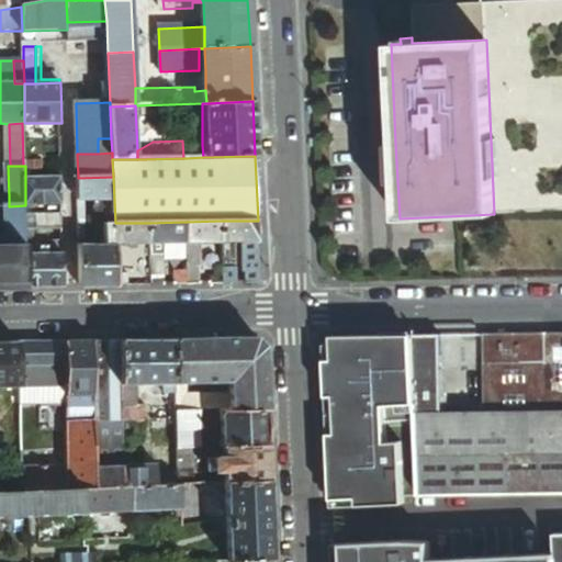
[(40,166),(25,166),(25,179),(40,179),(40,170),(40,166)]
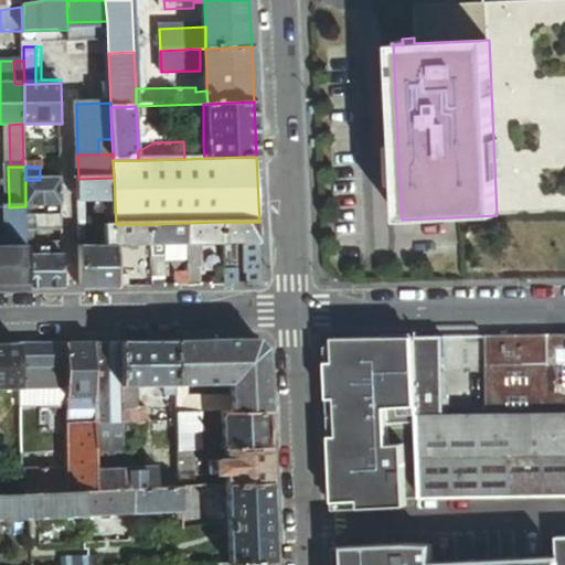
[(78,179),(78,203),(115,202),(114,178),(78,179)]
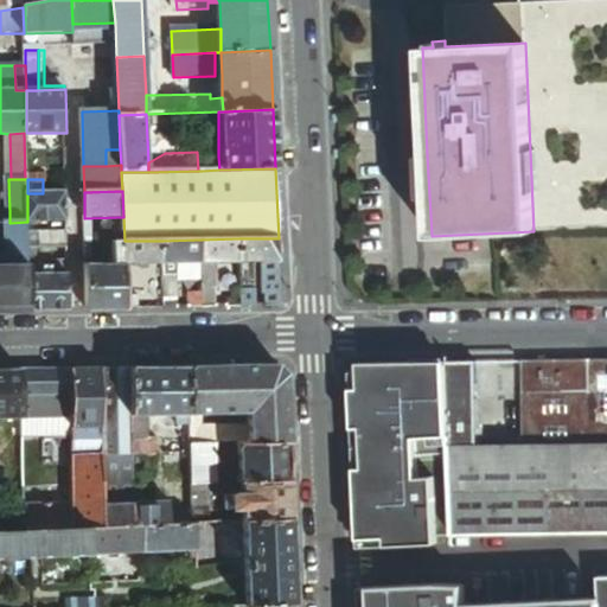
[(27,193),(27,222),(68,222),(66,193),(62,193),(43,193),(27,193)]
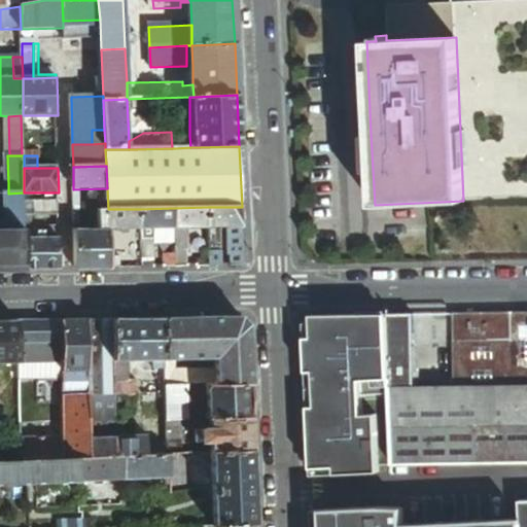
[(8,194),(6,194),(6,232),(24,232),(24,216),(24,192),(8,194)]
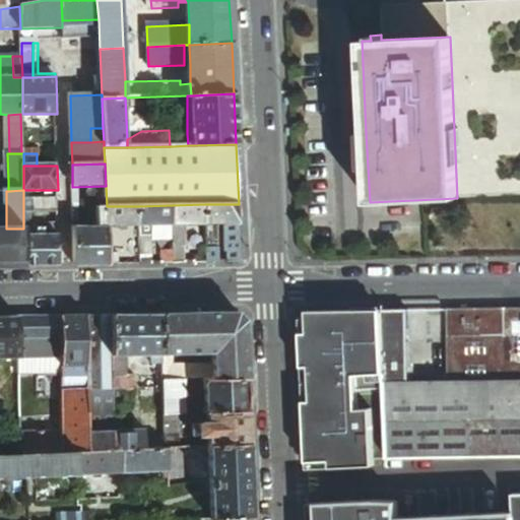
[(72,194),(73,206),(81,206),(80,194),(72,194)]
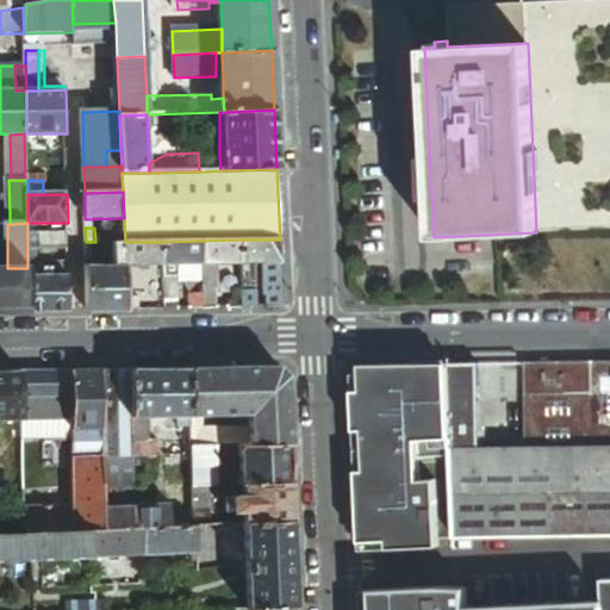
[(241,265),(241,240),(203,241),(203,265),(216,265),(241,265)]
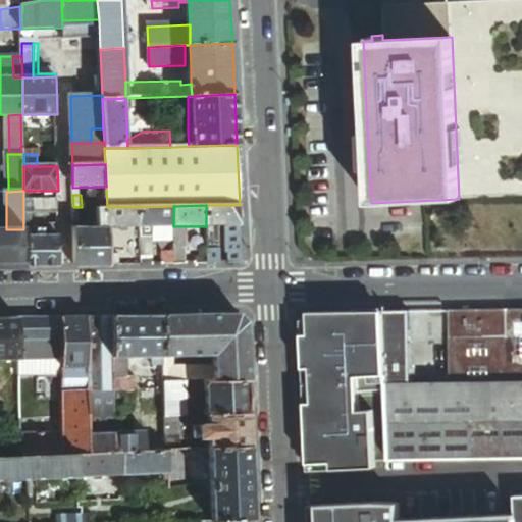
[(241,225),(240,205),(206,205),(206,226),(219,225),(241,225)]
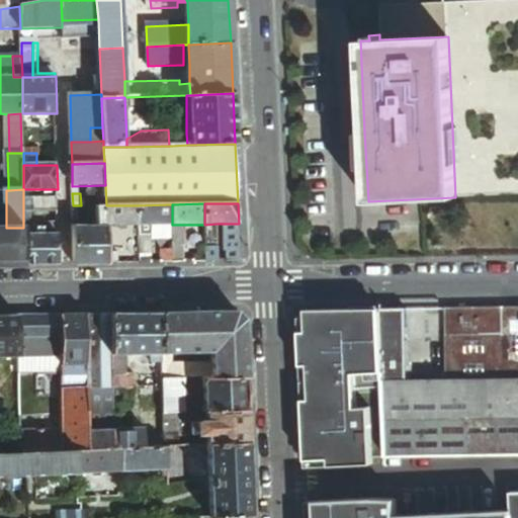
[(172,225),(172,204),(139,205),(140,226),(151,226),(163,225),(172,225)]
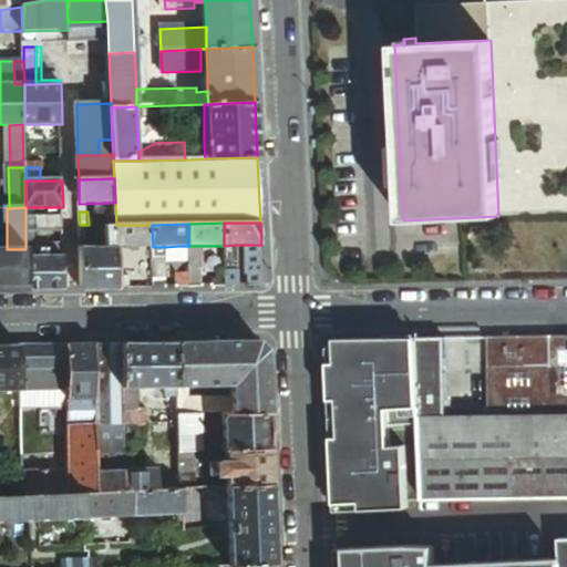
[(116,248),(116,225),(105,225),(106,249),(116,248)]
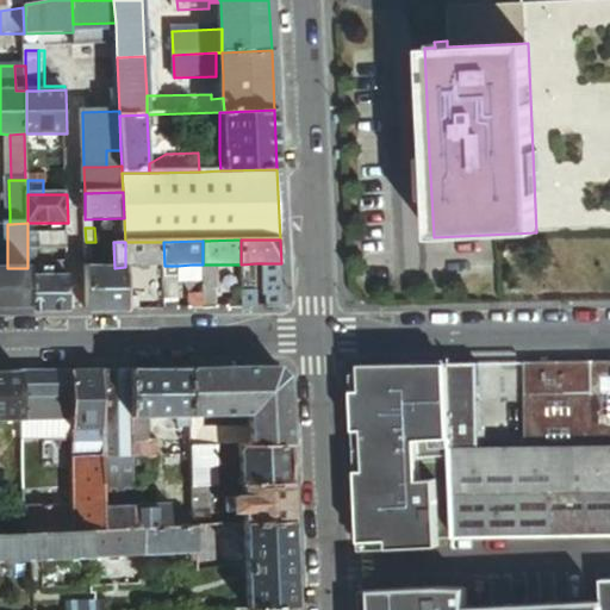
[(163,242),(125,242),(125,267),(165,266),(163,242)]
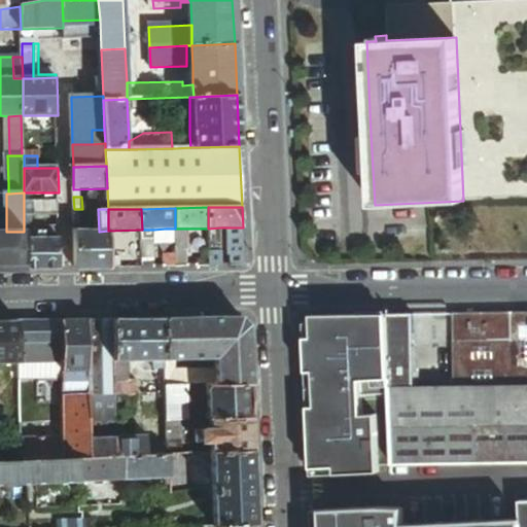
[(33,224),(59,223),(59,215),(24,216),(24,232),(24,241),(33,241),(33,224)]
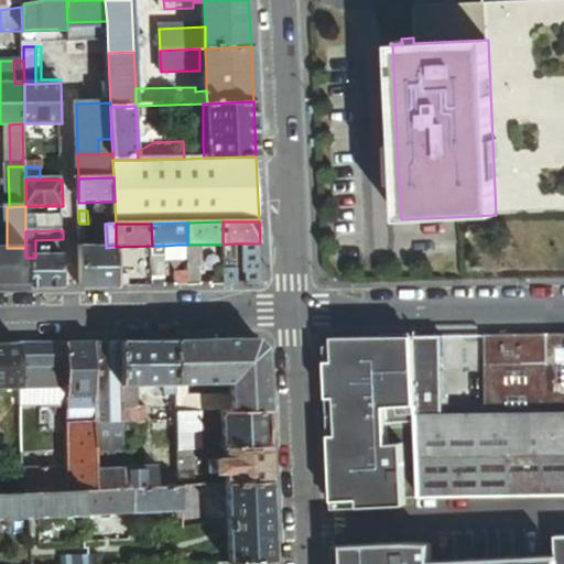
[(224,286),(238,286),(237,243),(223,245),(224,277),(224,286)]
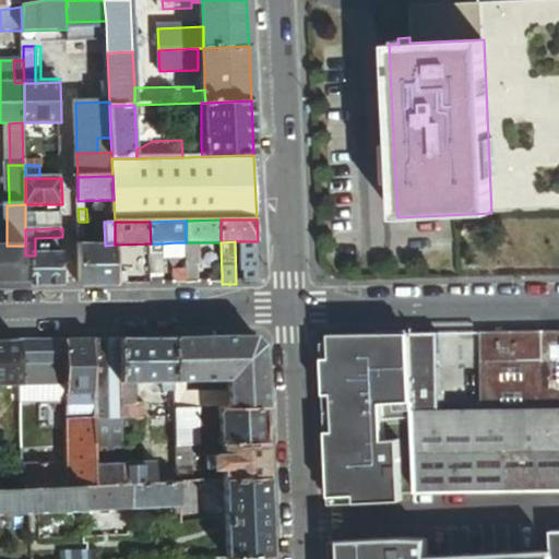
[(187,284),(186,242),(176,242),(177,264),(174,264),(174,285),(187,284)]
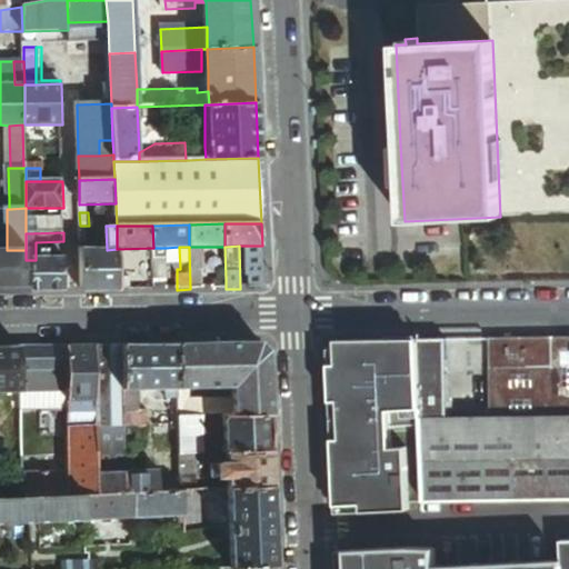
[(190,289),(205,289),(201,277),(201,247),(189,247),(190,289)]
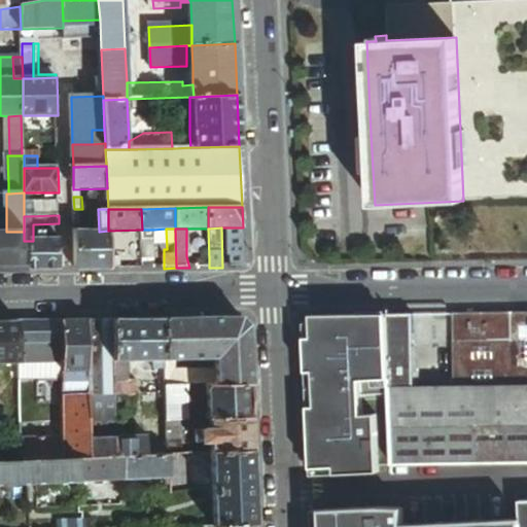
[(153,230),(142,230),(143,268),(154,269),(153,230)]
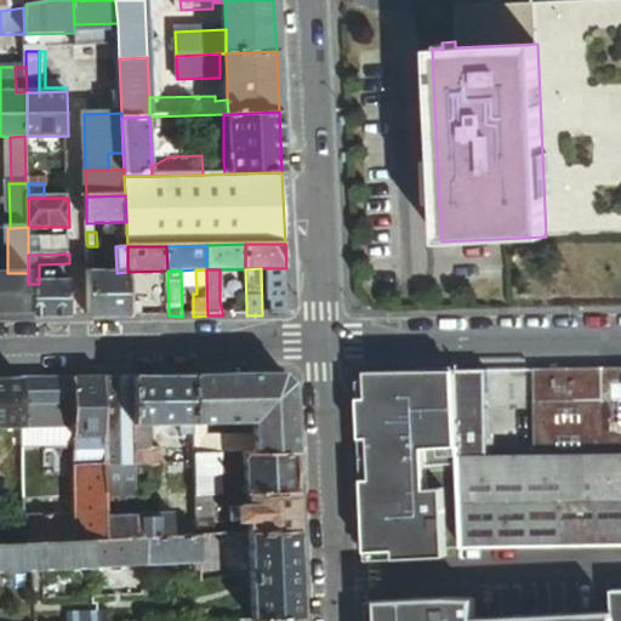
[(117,273),(87,274),(89,318),(130,317),(129,295),(127,272),(117,273)]
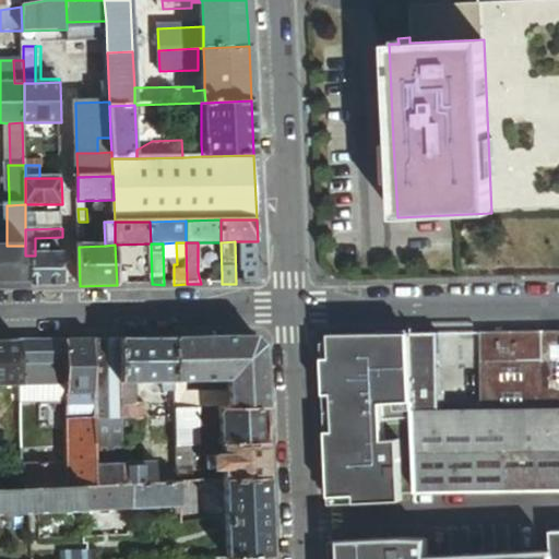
[(0,246),(0,286),(26,286),(25,256),(25,246),(7,246),(0,246)]
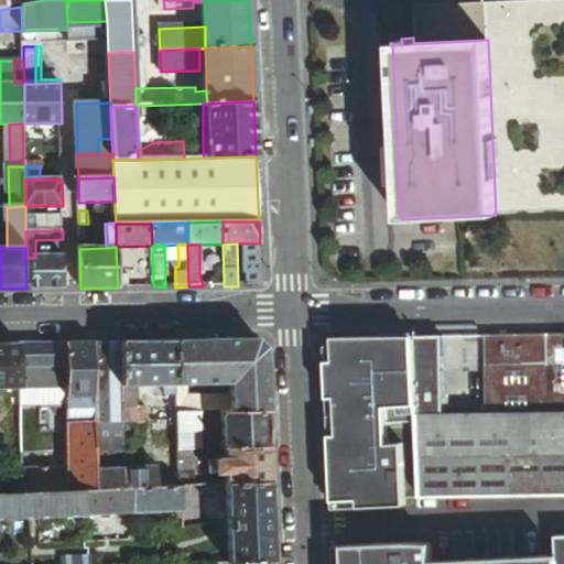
[(26,289),(64,289),(64,257),(42,258),(35,258),(25,258),(26,289)]
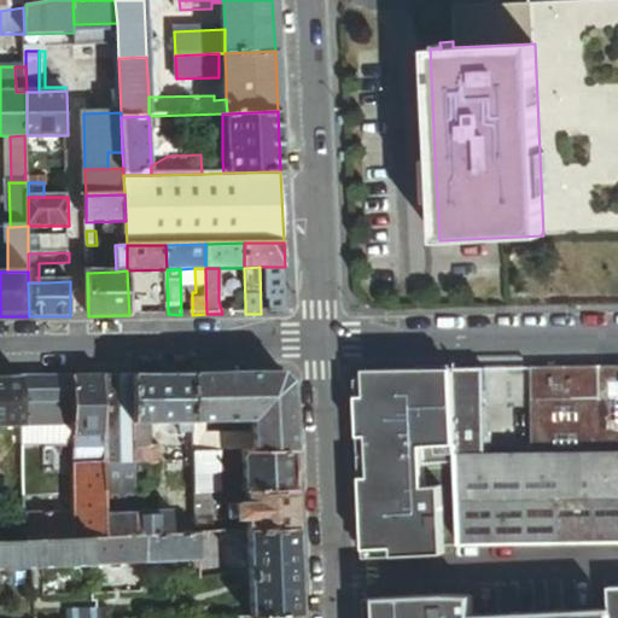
[(617,367),(532,369),(534,458),(560,458),(617,455),(617,367)]
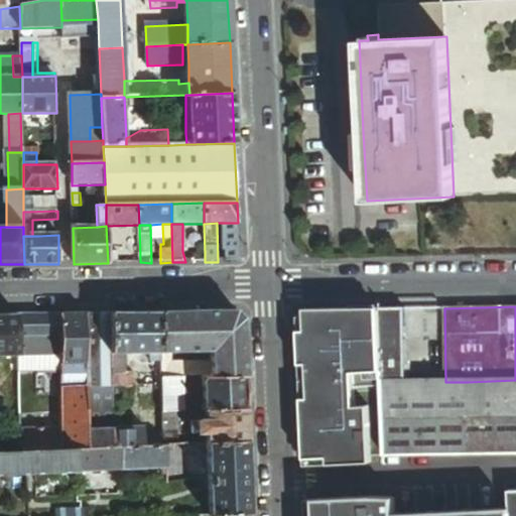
[(404,327),(404,308),(379,309),(380,327),(404,327)]
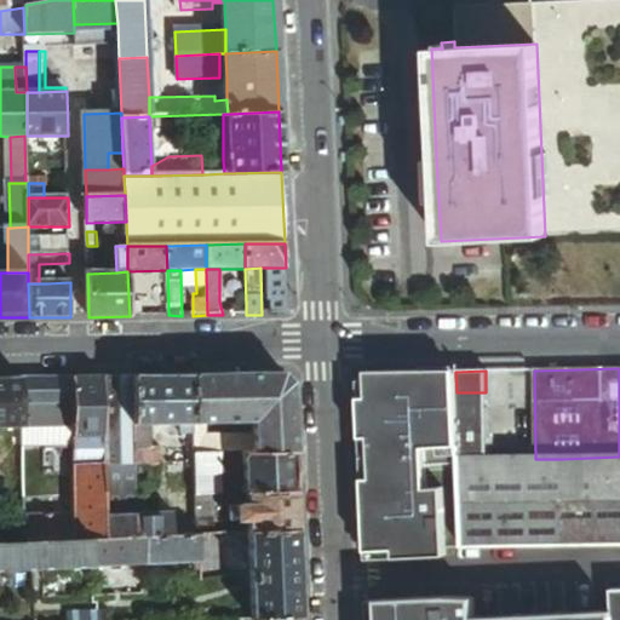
[(457,392),(455,372),(368,373),(360,382),(362,443),(459,437),(457,392)]
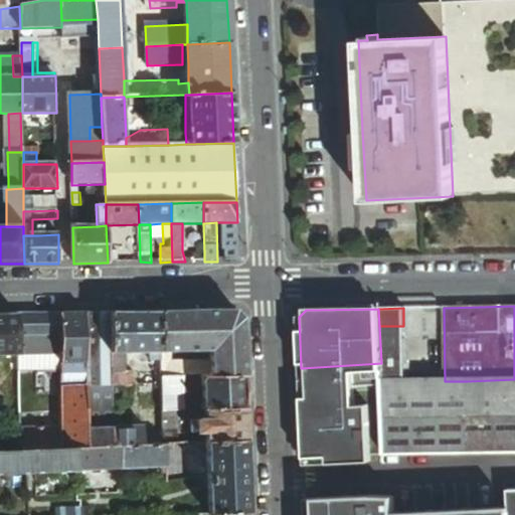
[(235,312),(160,313),(161,353),(172,353),(211,352),(211,367),(212,377),(244,376),(242,318),(235,312)]
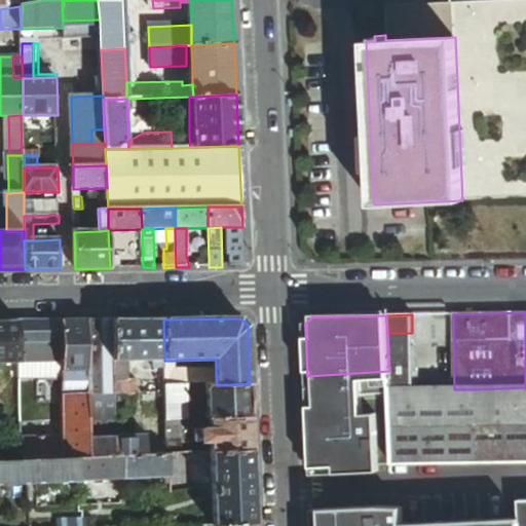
[(164,361),(163,320),(112,321),(113,362),(128,362),(154,362),(163,362),(164,362),(164,361)]
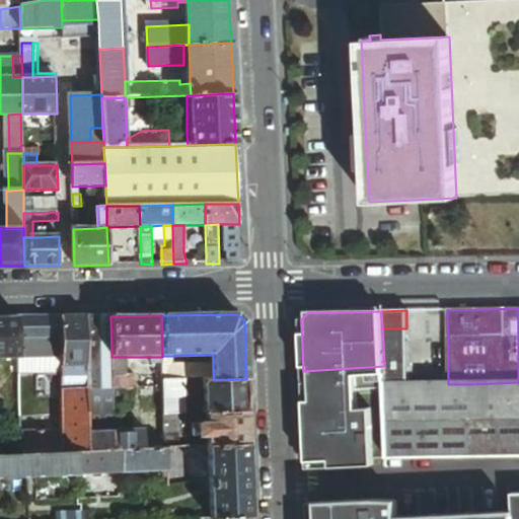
[(112,357),(110,316),(85,317),(86,356),(87,411),(104,410),(104,390),(112,389),(112,357)]
